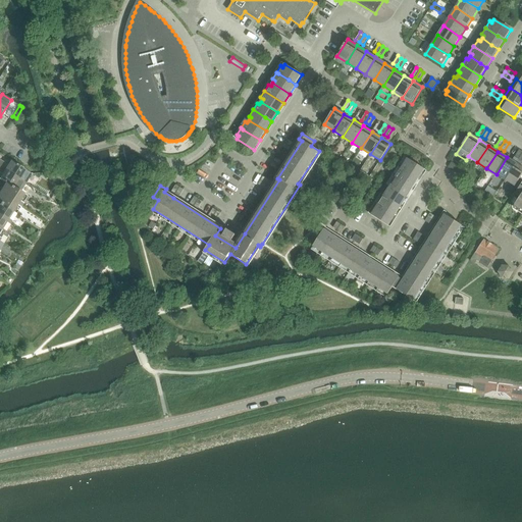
[(506,180),(516,163),(507,157),(497,174),(506,180)]
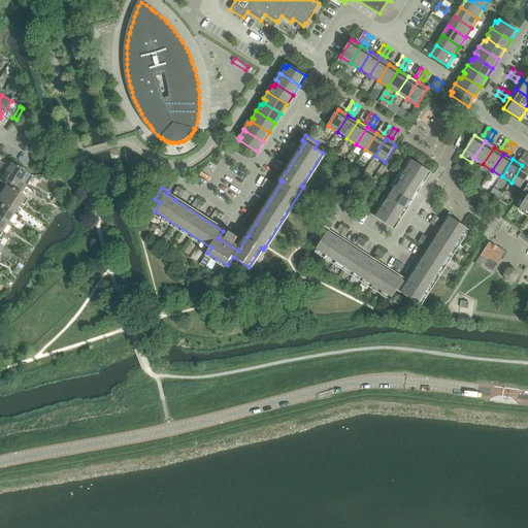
[(0,161),(0,168),(27,185),(32,176),(11,163),(8,168),(5,166),(4,164),(0,161)]
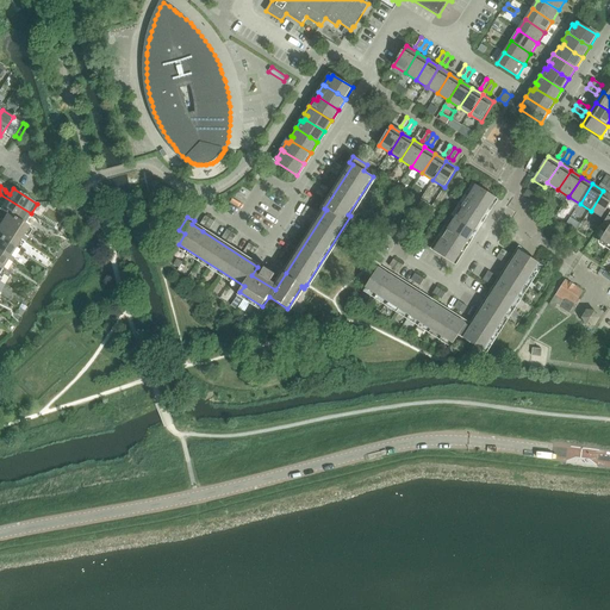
[(466,195),(481,204),(489,210),(496,198),(477,186),(474,190),(472,187),(466,195)]
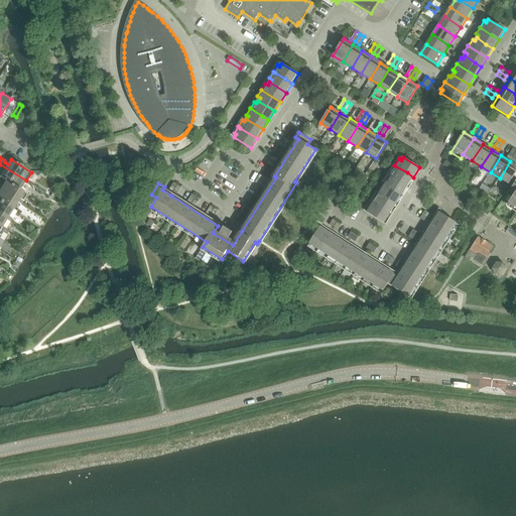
[(515,165),(510,161),(500,178),(509,184),(515,172),(515,165)]
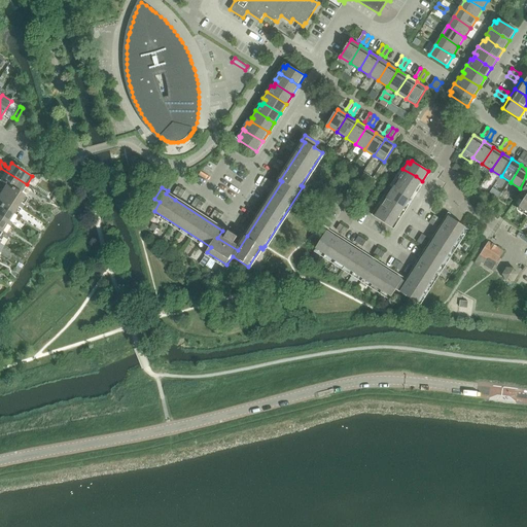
[(0,168),(0,173),(3,175),(0,180),(6,185),(6,184),(21,194),(27,184),(0,168)]
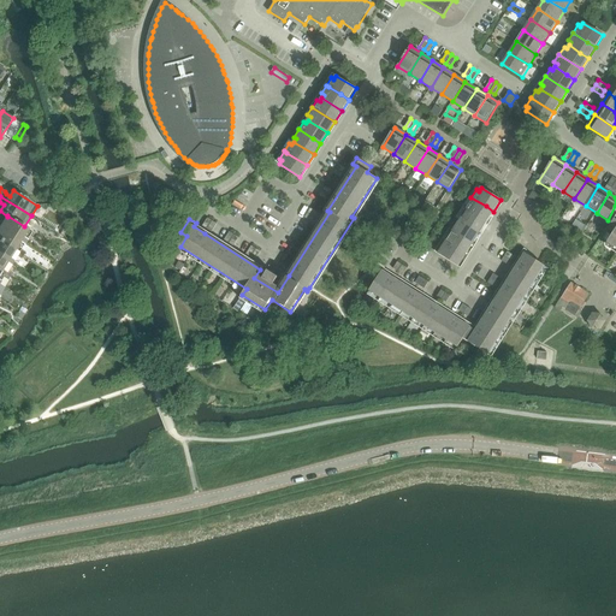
[(493,212),(486,206),(471,197),(466,205),(469,207),(467,209),(486,223),(493,212)]
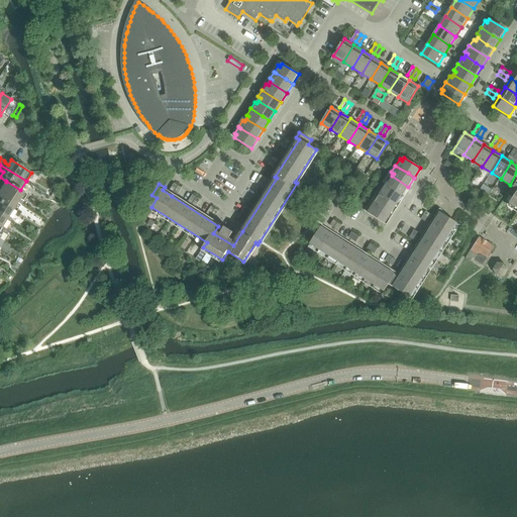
[(392,176),(390,179),(388,178),(384,184),(403,196),(408,187),(392,176)]
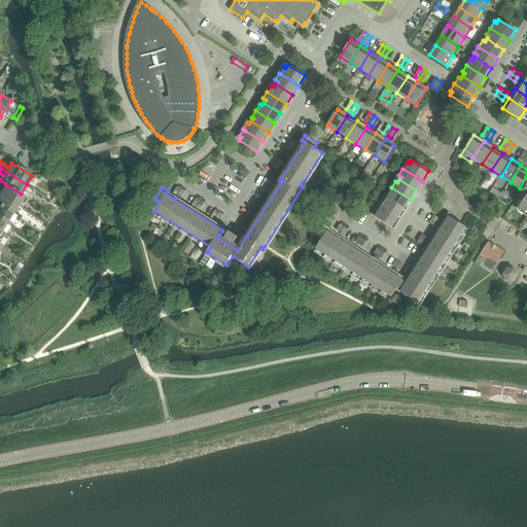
[(30,204),(32,201),(21,194),(6,184),(6,185),(0,194),(23,208),(26,202),(30,204)]
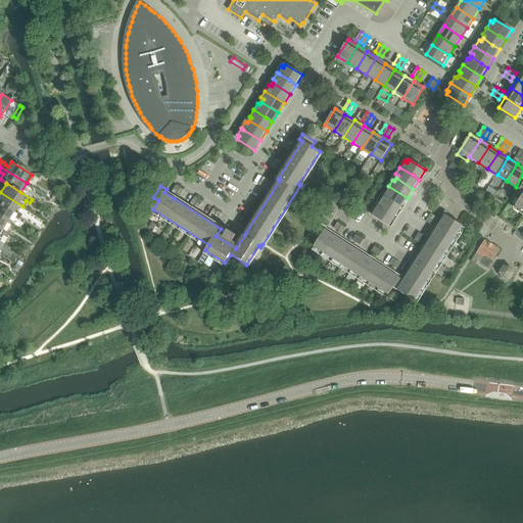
[(176,194),(180,188),(177,185),(172,192),(176,194)]
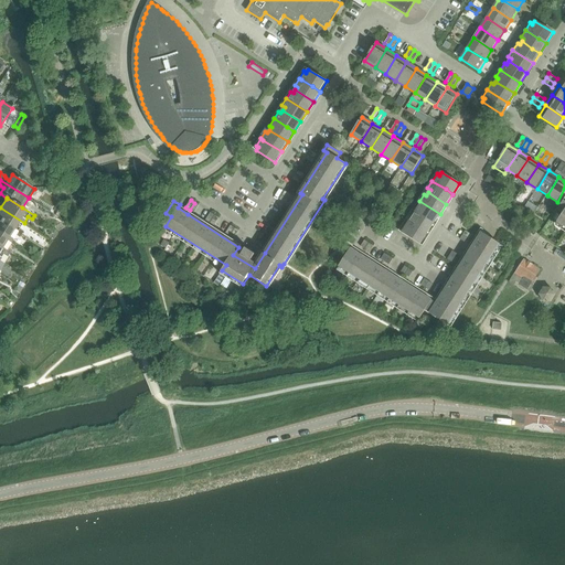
[(415,208),(417,210),(415,212),(434,224),(440,214),(419,201),(415,208)]
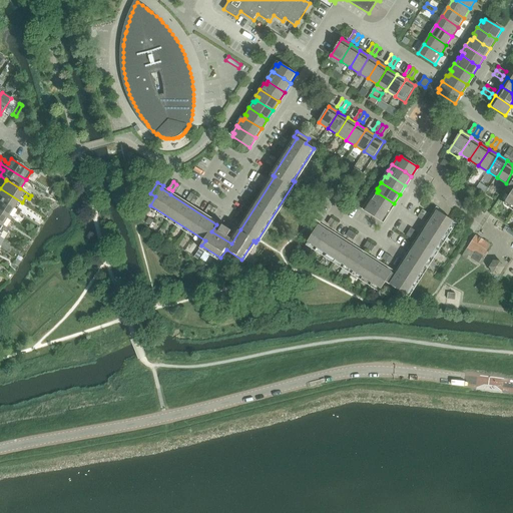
[(176,184),(172,190),(176,193),(180,186),(176,184)]
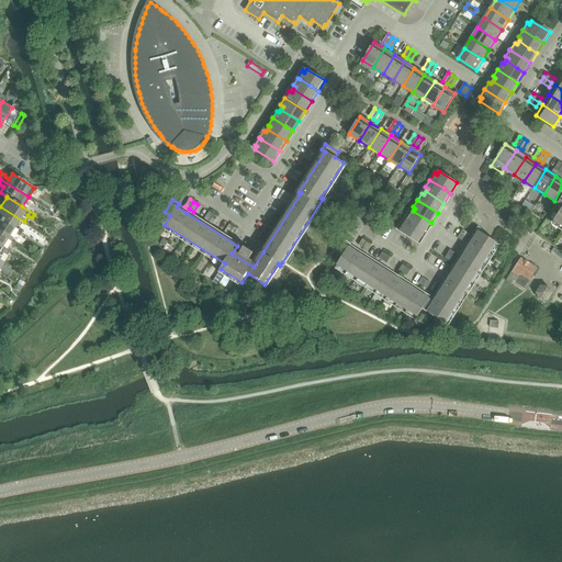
[(0,206),(0,218),(22,233),(24,231),(20,227),(24,222),(0,206)]
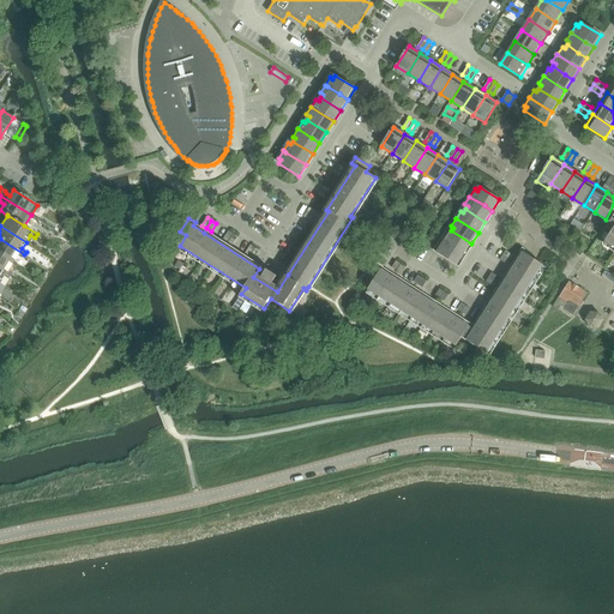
[(441,240),(456,250),(464,254),(471,244),(451,230),(450,234),(446,233),(441,240)]
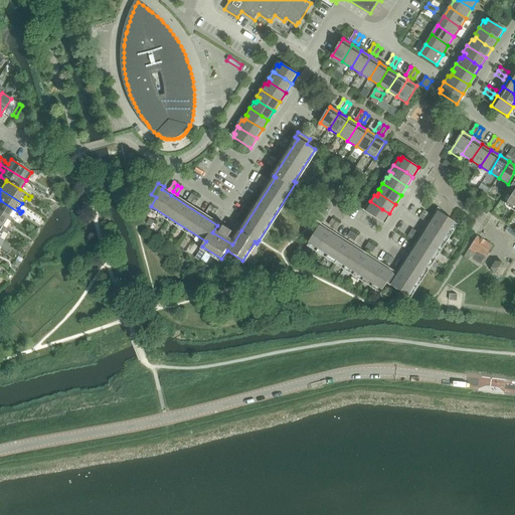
[(191,203),(196,196),(192,194),(187,200),(191,203)]
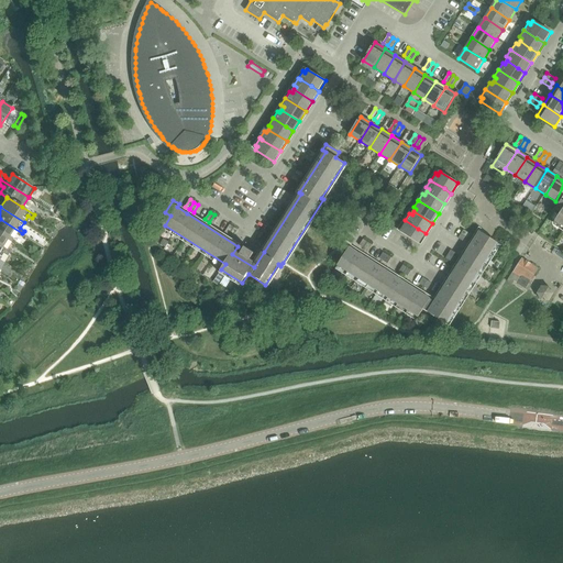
[(214,214),(209,222),(213,224),(218,218),(214,214)]
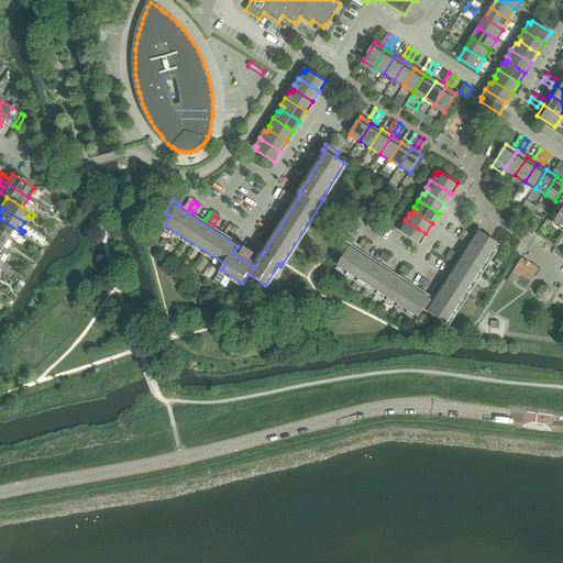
[(15,234),(20,236),(22,233),(0,219),(0,232),(12,241),(15,234)]
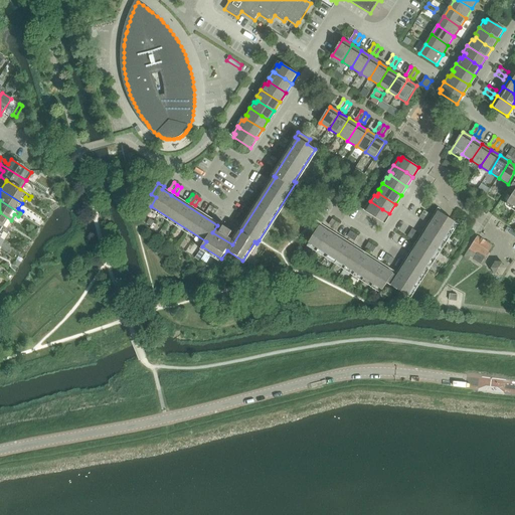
[(366,207),(368,209),(366,212),(383,223),(389,213),(382,209),(370,201),(366,207)]
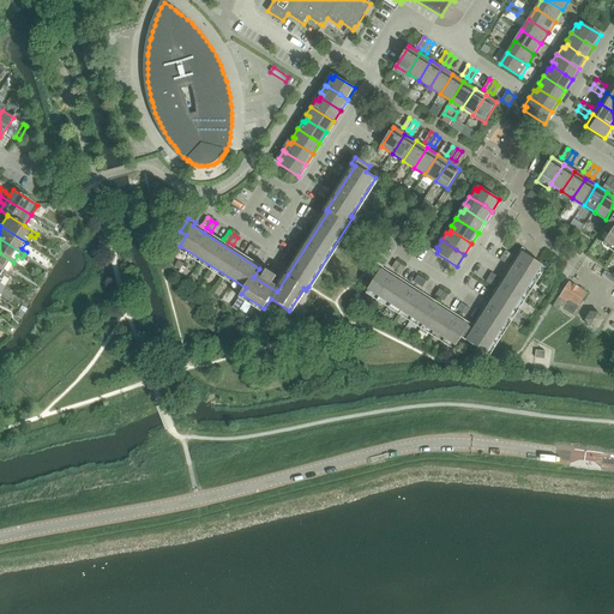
[(250,257),(256,248),(251,245),(246,253),(250,257)]
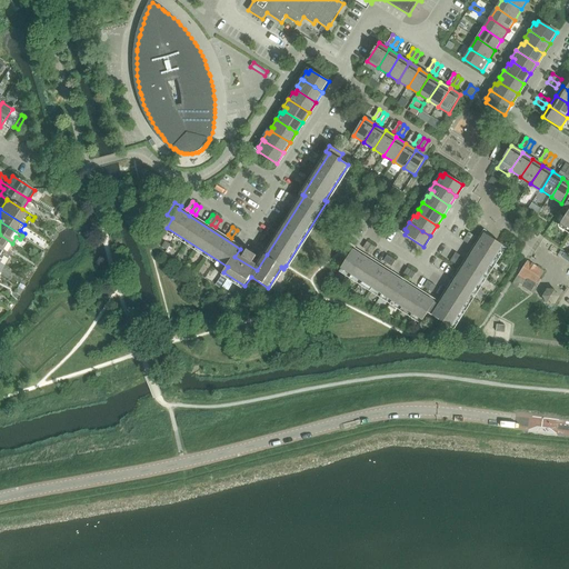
[(237,230),(231,238),(236,240),(241,232),(237,230)]
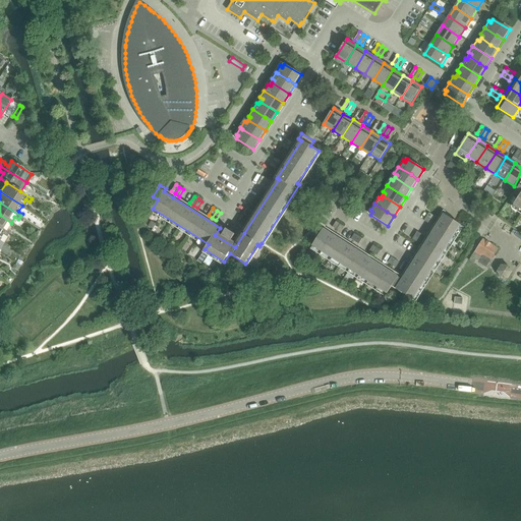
[(43,223),(46,217),(40,214),(37,220),(43,223)]
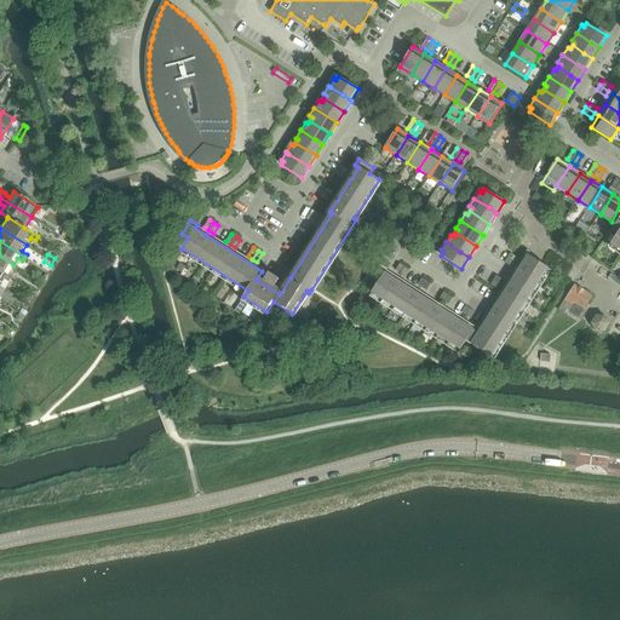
[(0,271),(11,279),(13,275),(9,271),(13,265),(0,256),(0,271)]
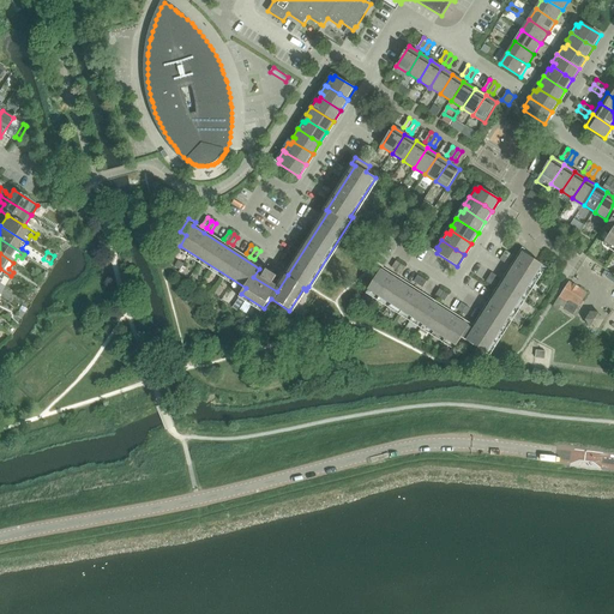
[(543,265),(539,263),(523,253),(474,330),(381,270),(384,266),(378,263),(368,276),(374,280),(368,290),(457,347),(462,338),(486,354),(543,265)]
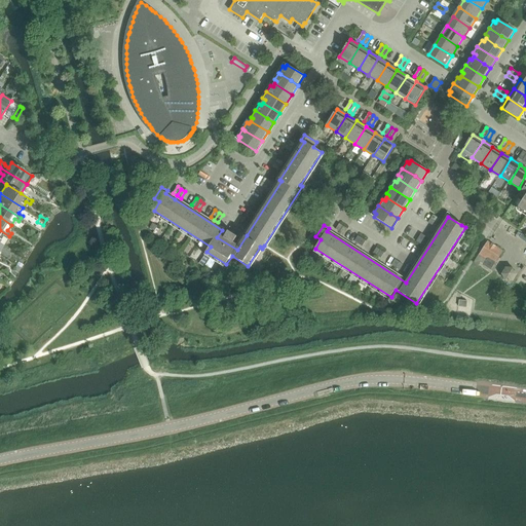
[(0,241),(3,236),(7,238),(9,236),(0,230),(0,241)]
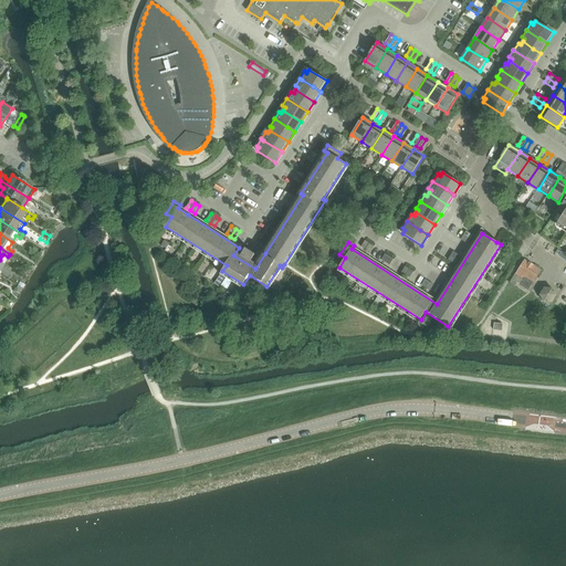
[(519,276),(515,282),(528,291),(541,271),(525,260),(516,274),(519,276)]
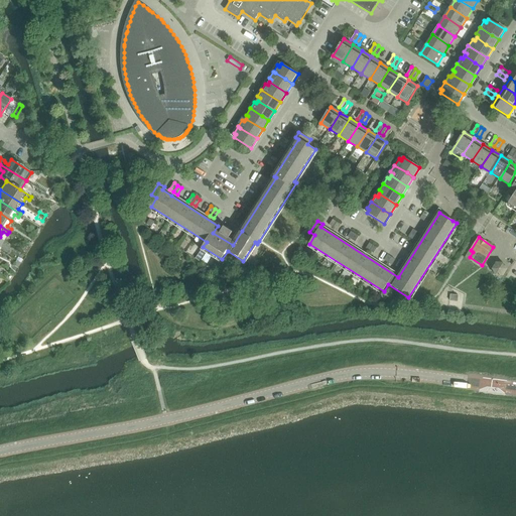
[(493,269),(497,275),(503,275),(507,269),(503,263),(497,263),(493,269)]
